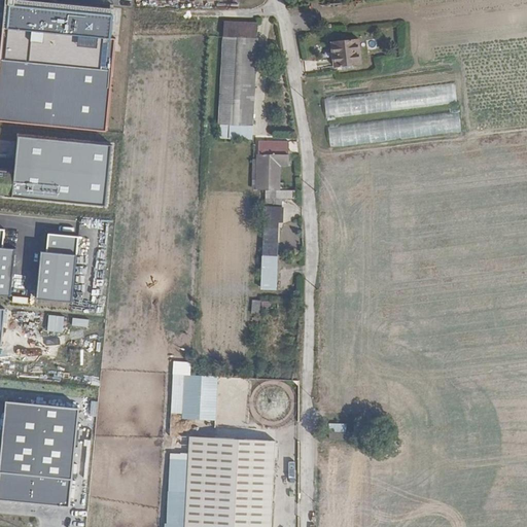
[(116,10),(16,0),(0,0),(0,6),(0,119),(104,131),(116,10)]
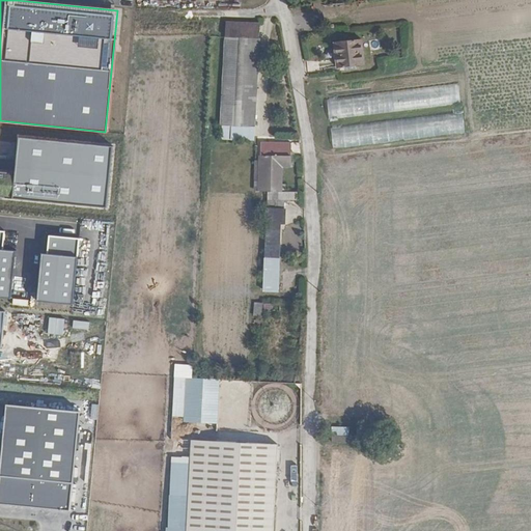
[(257,75),(259,39),(229,36),(225,120),(224,121),(224,126),(254,128),(257,75)]
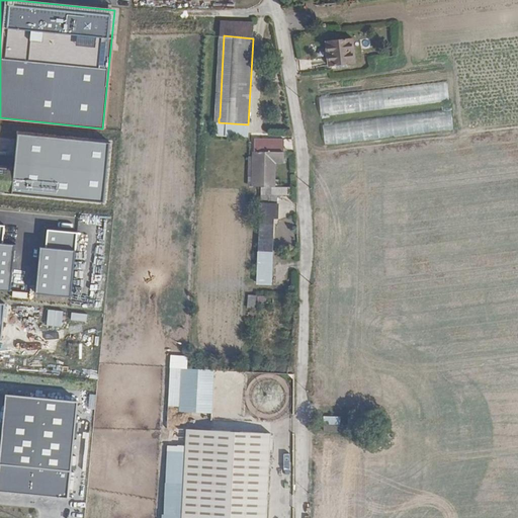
[(248,124),(252,125),(253,125),(258,38),(253,38),(251,73),(248,124)]
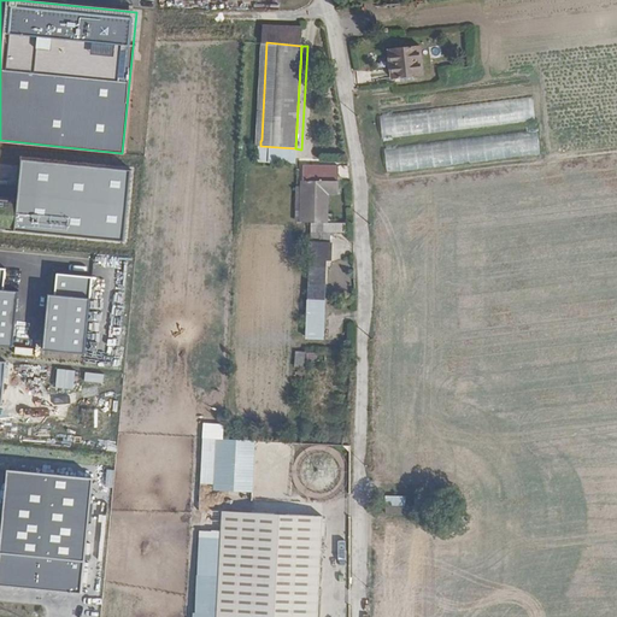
[(417,50),(386,52),(389,82),(421,78),(417,50)]
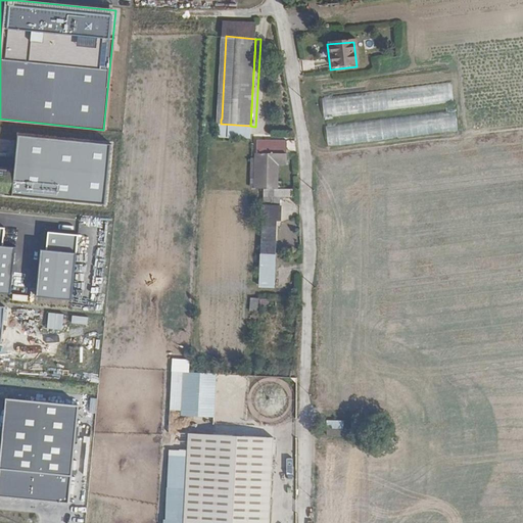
[(324,115),(452,101),(449,84),(414,88),(322,98),(324,115)]
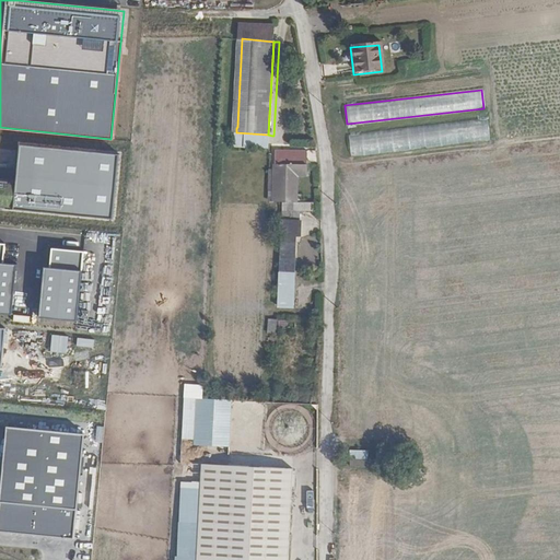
[(485,121),(349,132),(350,153),(487,142),(485,121)]
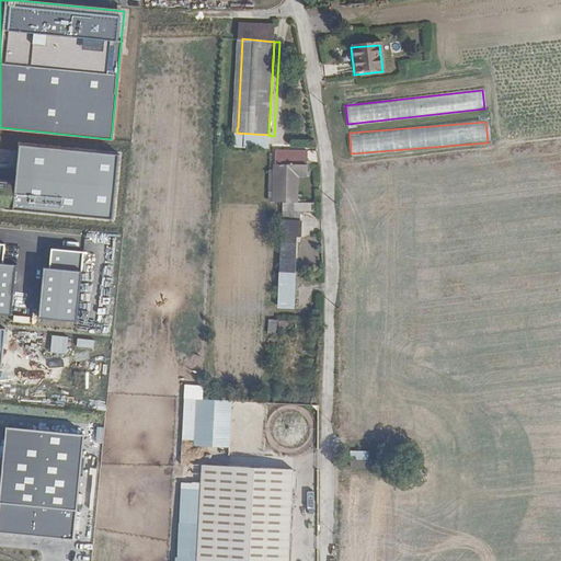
[(268,135),(237,133),(236,148),(268,149),(268,135)]
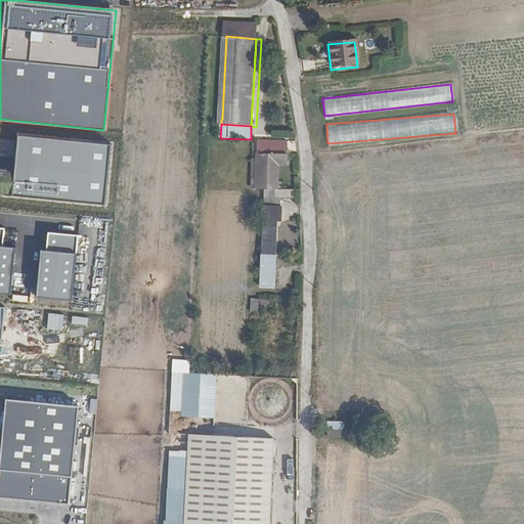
[(112,145),(20,135),(16,172),(0,169),(0,192),(5,193),(105,204),(112,145)]
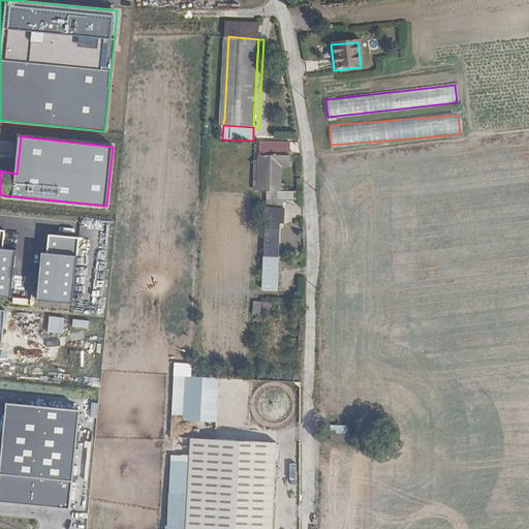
[(270,191),(272,144),(262,143),(260,190),(270,191)]
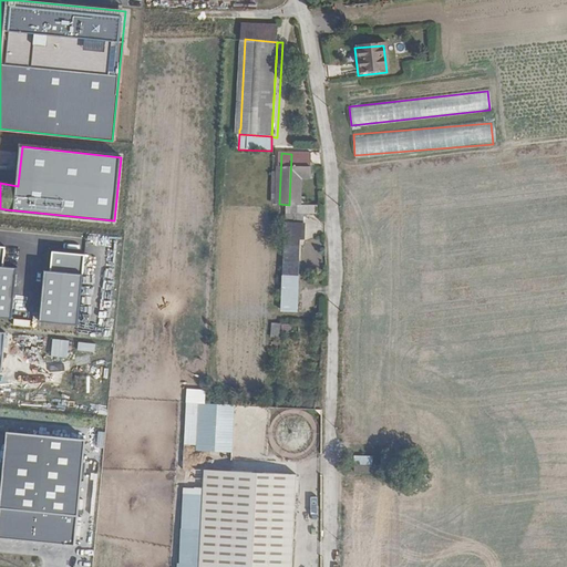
[(292,205),(291,210),(302,210),(303,200),(305,182),(311,183),(312,155),(295,154),(294,171),(292,171),(291,205),(292,205)]
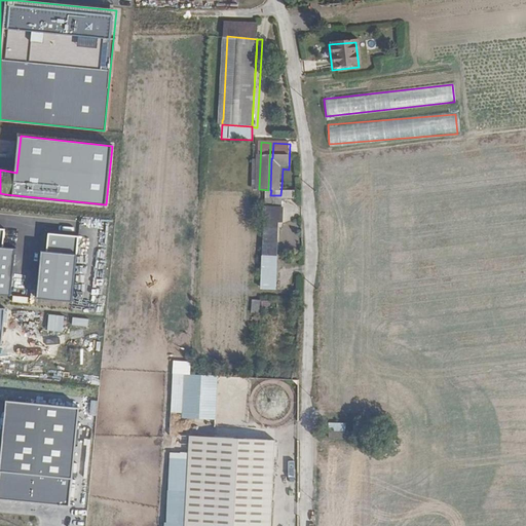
[(267,195),(264,256),(277,257),(279,222),(282,222),(282,212),(285,212),(285,207),(289,207),(289,202),(296,202),(296,196),(286,196),(280,195),(270,195),(267,195)]
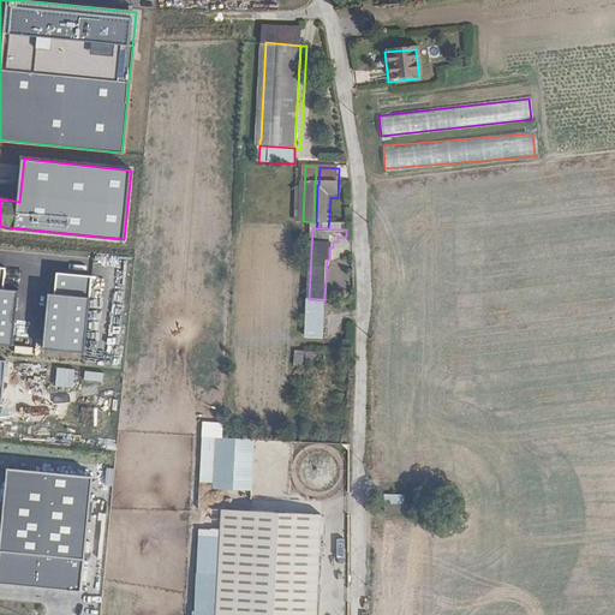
[(0,345),(12,347),(17,292),(1,291),(4,269),(0,268),(0,345)]
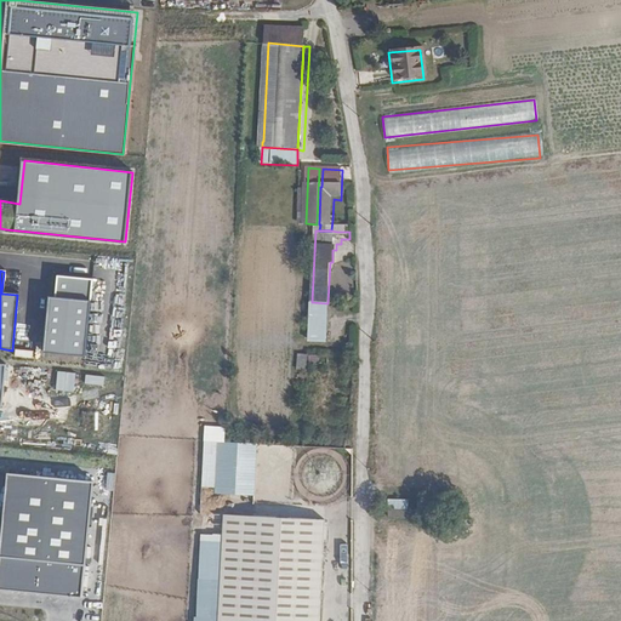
[(51,298),(45,297),(39,352),(86,357),(93,280),(52,277),(51,298)]
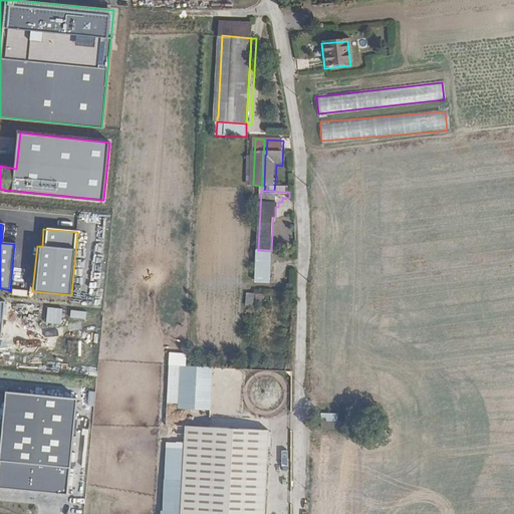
[(246,293),(245,302),(252,303),(253,294),(246,293)]
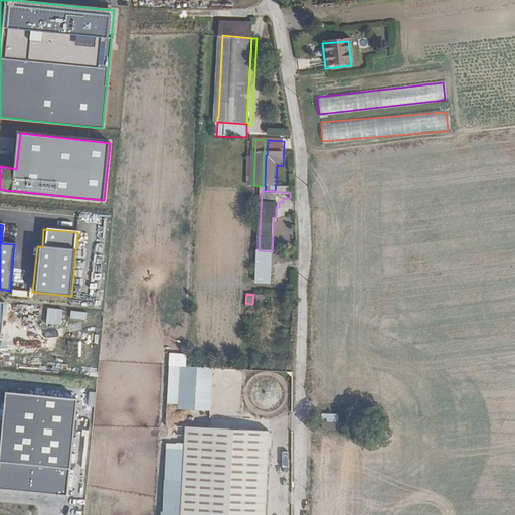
[(45,324),(61,325),(62,309),(46,308),(45,324)]
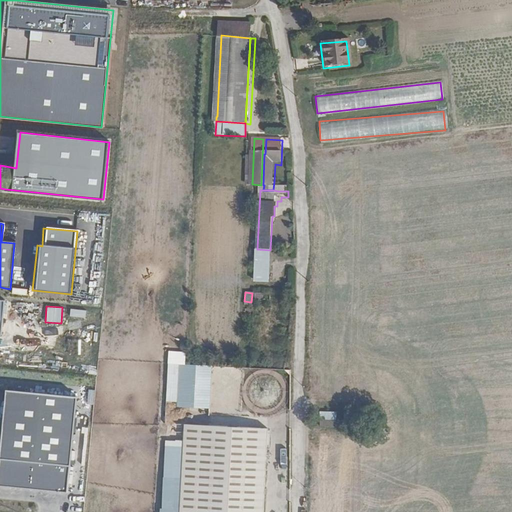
[(85,319),(86,311),(70,308),(68,316),(85,319)]
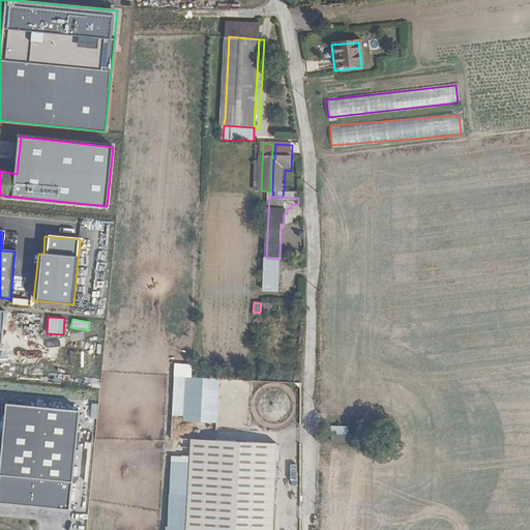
[(20,379),(37,381),(38,373),(21,371),(20,379)]
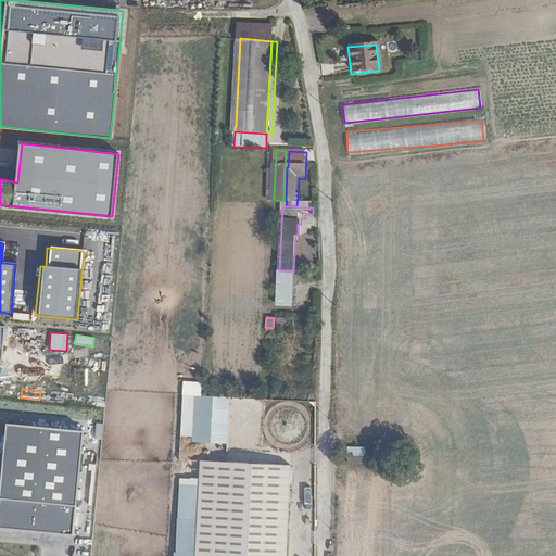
[(190,437),(190,442),(227,444),(229,396),(181,394),(179,436),(190,437)]
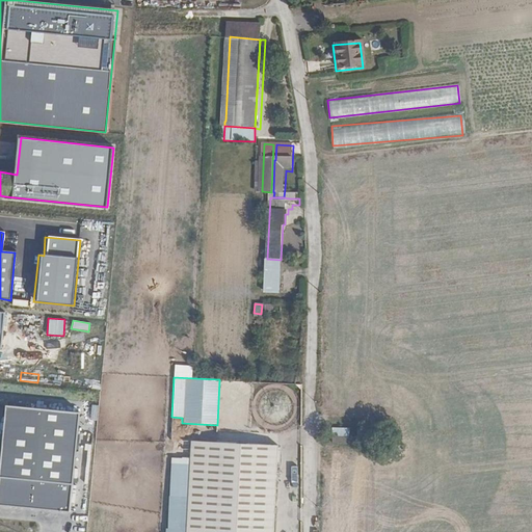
[(76,413),(3,406),(0,439),(0,505),(65,511),(76,413)]
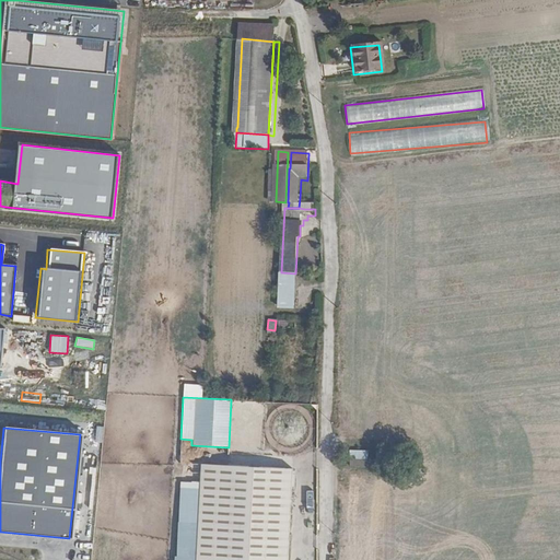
[(366,451),(350,450),(349,458),(366,459),(366,451)]
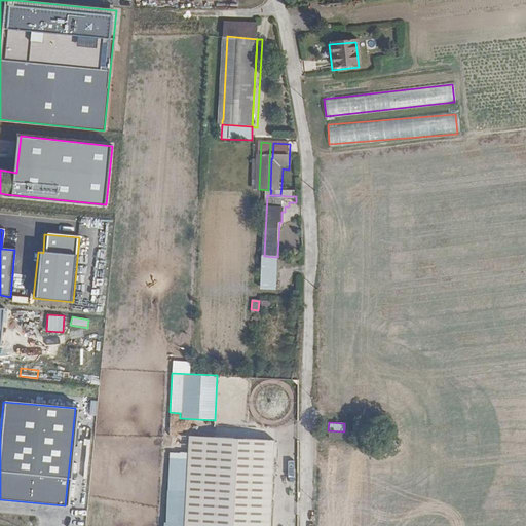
[(270,525),(275,441),(188,437),(183,525),(270,525)]
